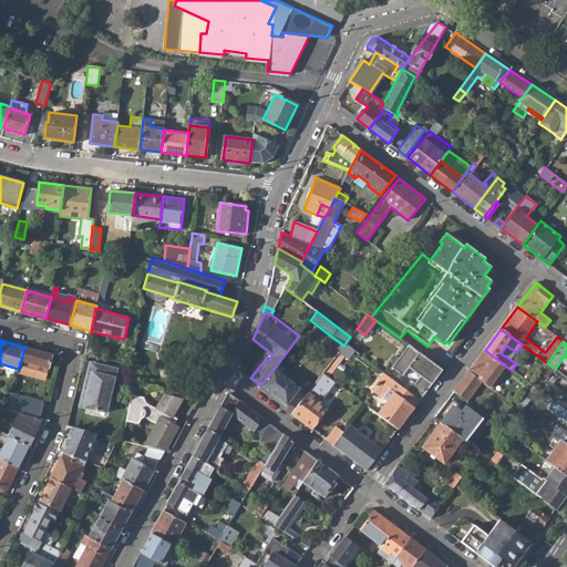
[(343,346),(339,353),(343,357),(348,360),(354,351),(344,344),(343,346)]
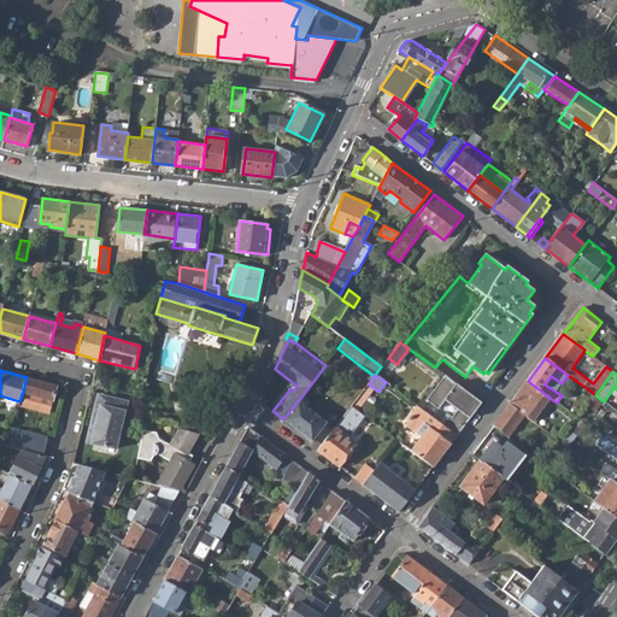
[(450,417),(444,425),(457,435),(482,403),(446,376),(427,400),(439,410),(446,401),(459,411),(453,419),(450,417)]
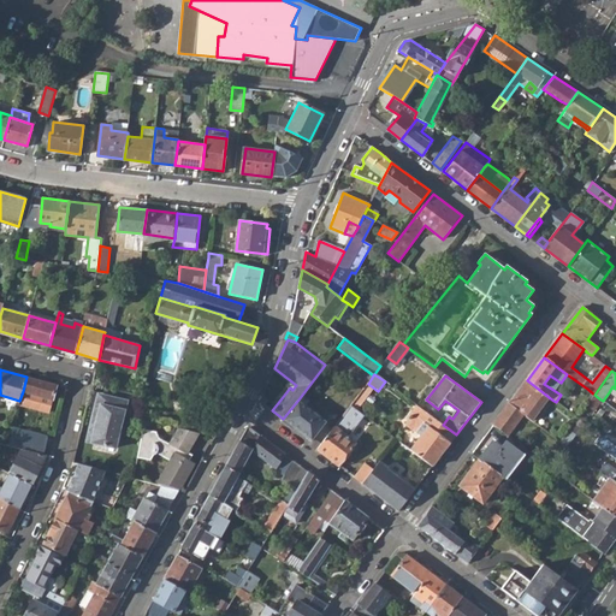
[(27,377),(23,391),(53,400),(57,385),(27,377)]
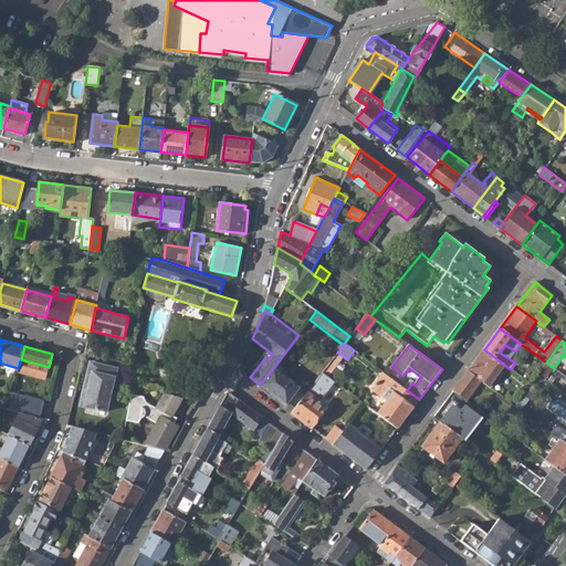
[(481,380),(491,388),(493,386),(490,384),(504,365),(484,349),(469,370),(481,380)]
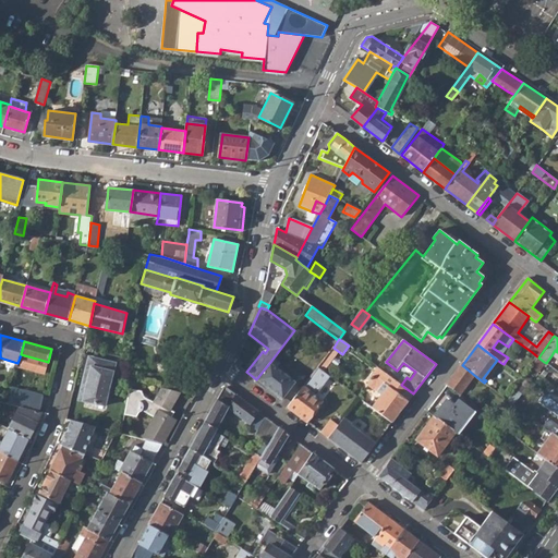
[(318,367),(323,372),(338,351),(334,348),(318,367)]
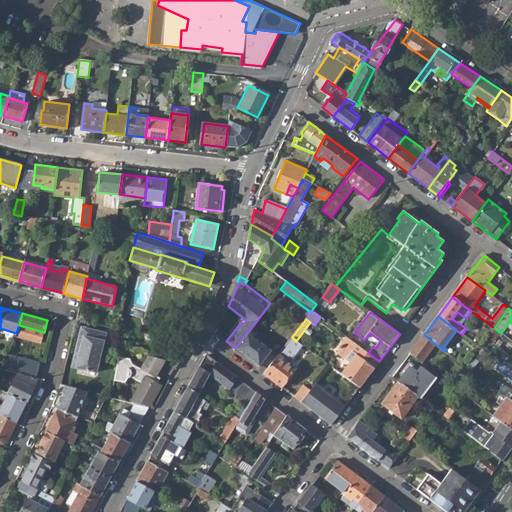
[(485,327),(491,332),(494,328),(488,323),(485,327)]
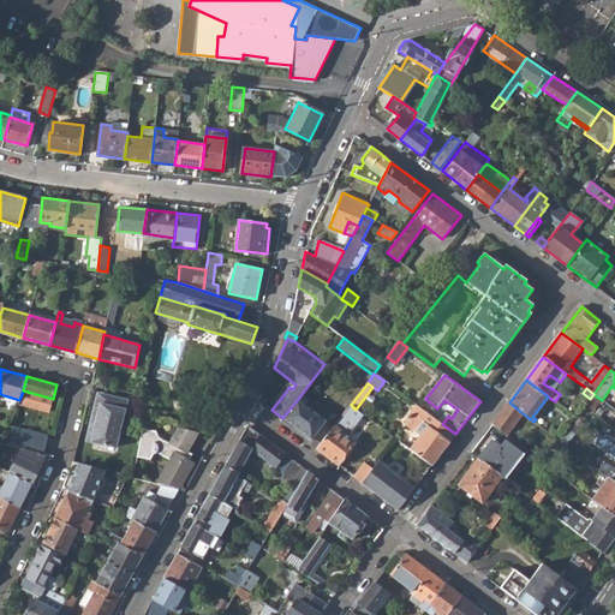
[(88,440),(117,447),(129,399),(100,392),(88,440)]
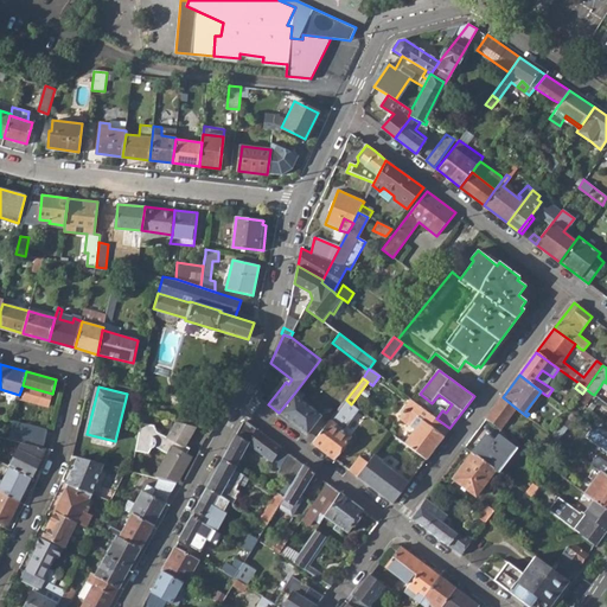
[(0,397),(18,402),(19,395),(0,389),(0,397)]
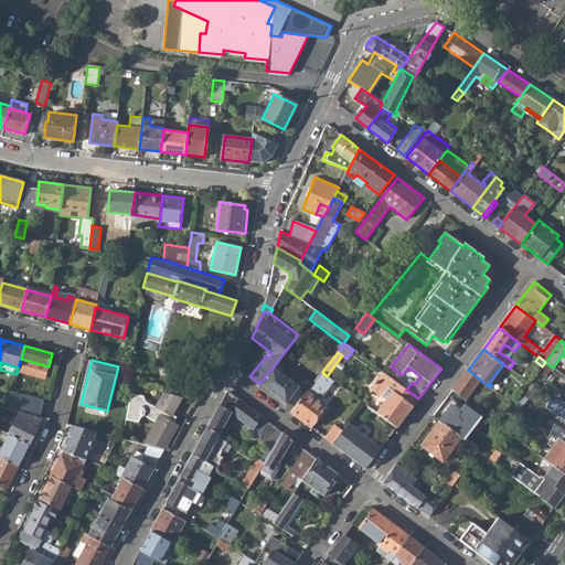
[(537,372),(544,376),(551,366),(545,362),(542,366),(537,372)]
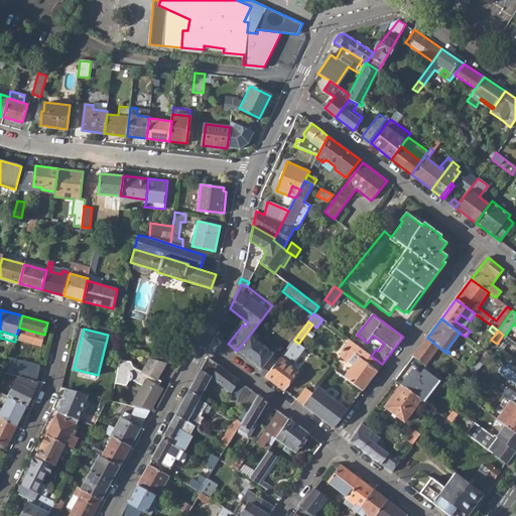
[(237,351),(261,370),(273,353),(250,335),(237,351)]
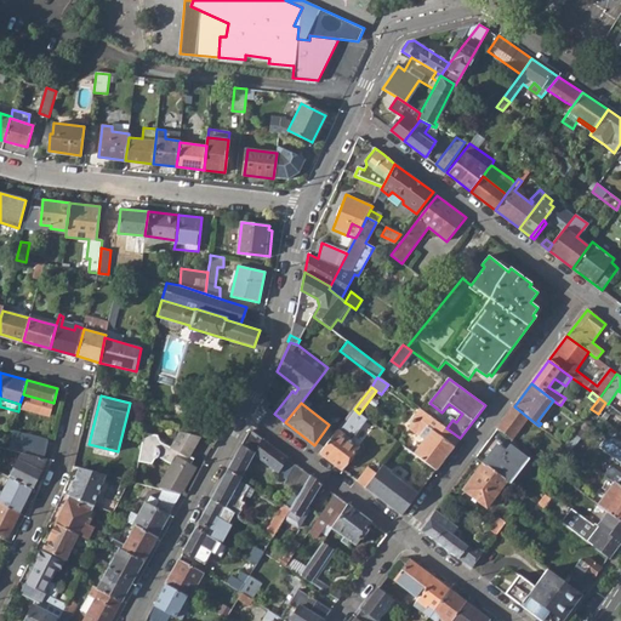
[(512,439),(528,417),(514,406),(497,428),(512,439)]
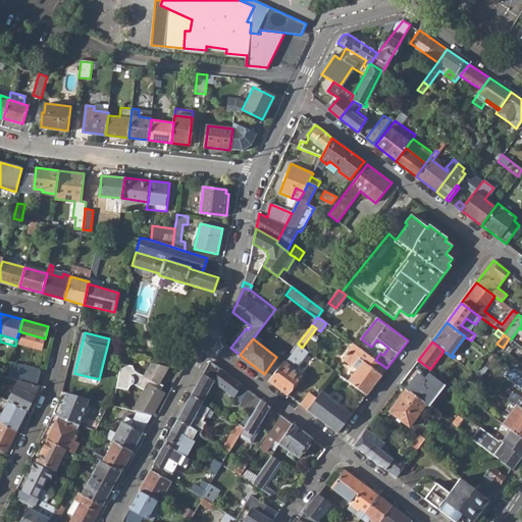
[(357,368),(348,381),(358,388),(366,396),(386,368),(375,360),(354,345),(344,359),(357,368)]
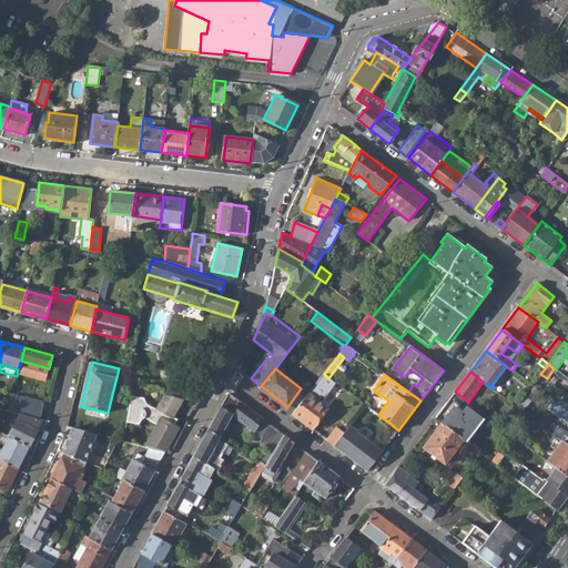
[(516,406),(521,411),(534,394),(539,399),(544,394),(535,387),(531,392),(529,389),(516,406)]
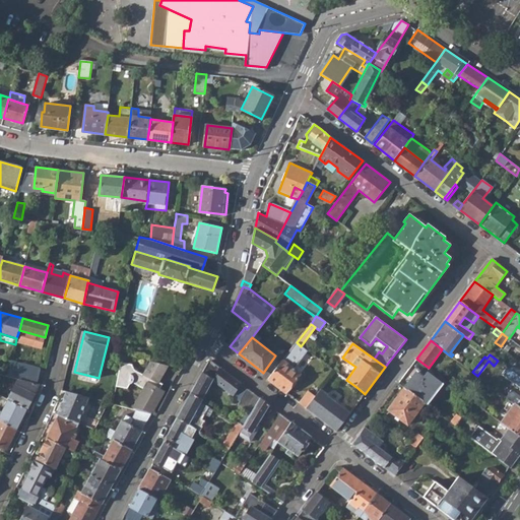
[(18,379),(38,383),(43,365),(12,356),(7,376),(18,379)]
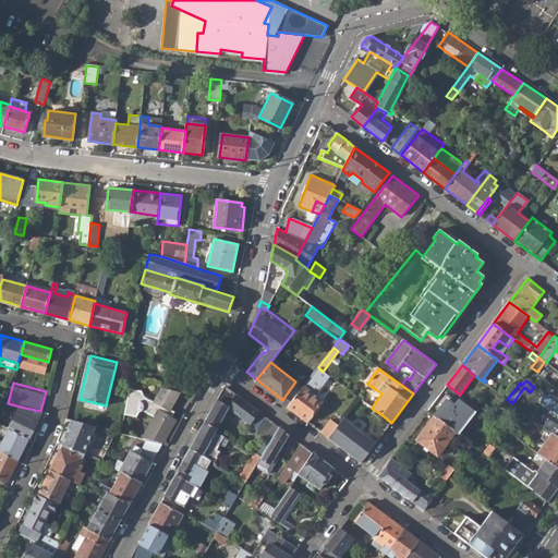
[(154,402),(143,397),(144,390),(130,387),(122,425),(167,436),(176,421),(174,417),(167,413),(179,391),(162,387),(154,402)]
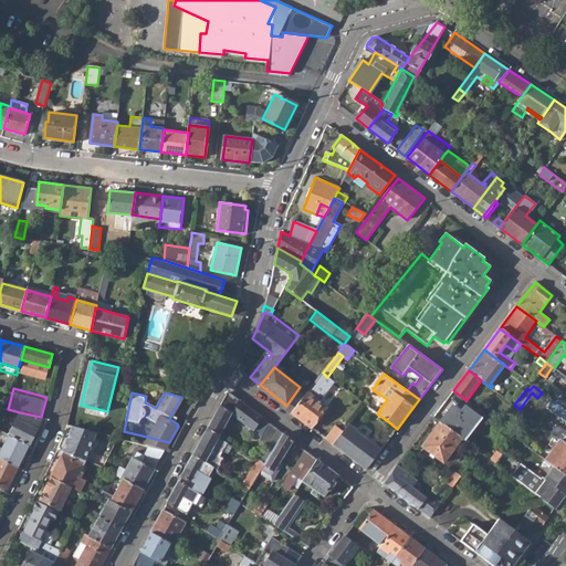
[(227,392),(208,428),(220,436),(222,431),(232,413),(253,430),(252,432),(260,437),(270,422),(261,417),(229,392),(227,392)]
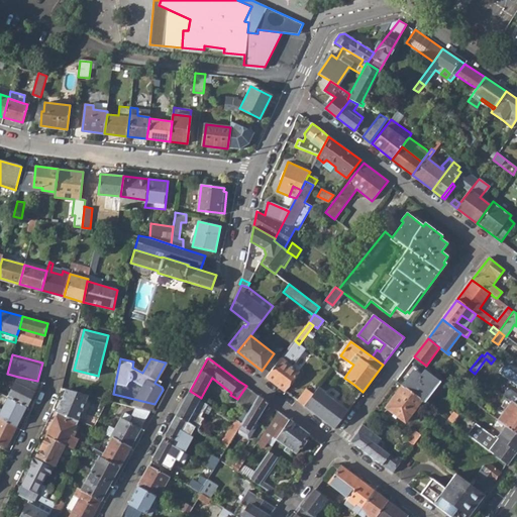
[(267,377),(285,391),(298,373),(281,359),(268,376),(267,377)]
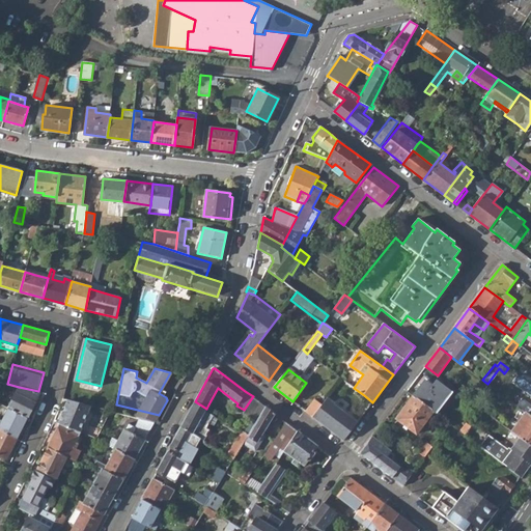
[(530,378),(525,373),(522,378),(530,385),(530,378)]
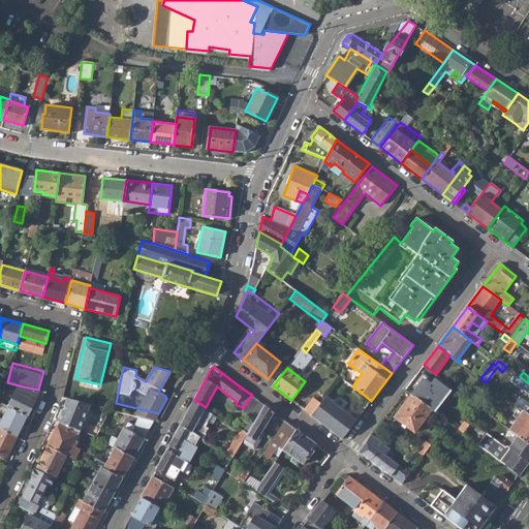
[(528,414),(528,383),(520,376),(516,373),(510,380),(528,394),(528,404),(520,397),(515,404),(519,408),(528,414)]
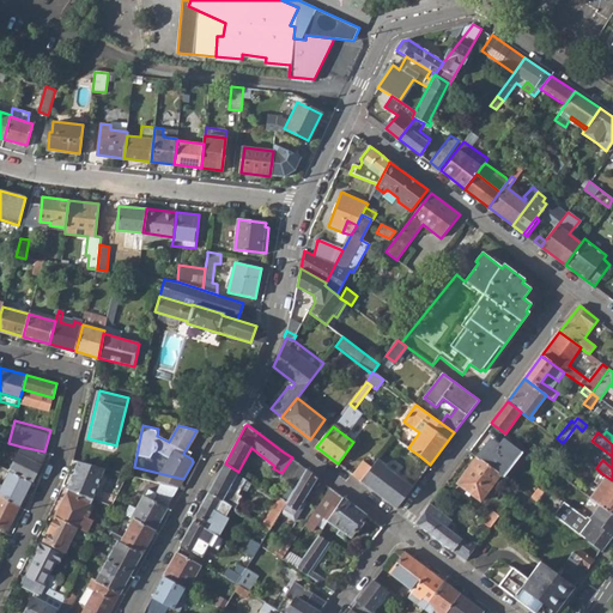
[(501,475),(503,477),(521,454),(504,441),(499,447),(491,439),(477,457),(501,475)]
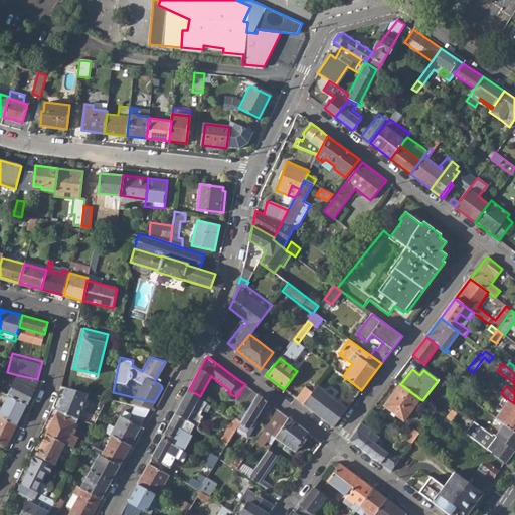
[(8,395),(27,405),(39,380),(37,379),(18,375),(8,395)]
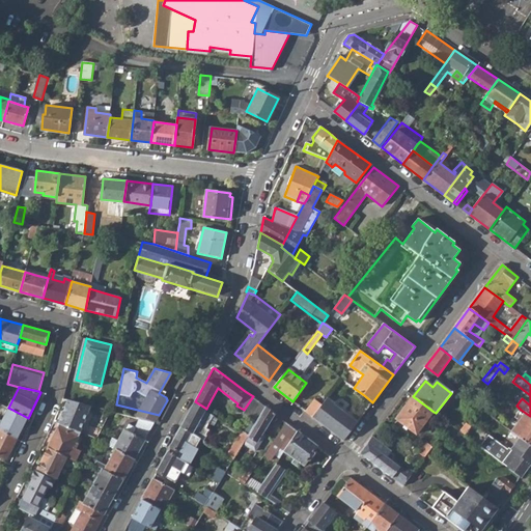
[(243,413),(256,420),(264,407),(253,396),(244,410),(243,413)]
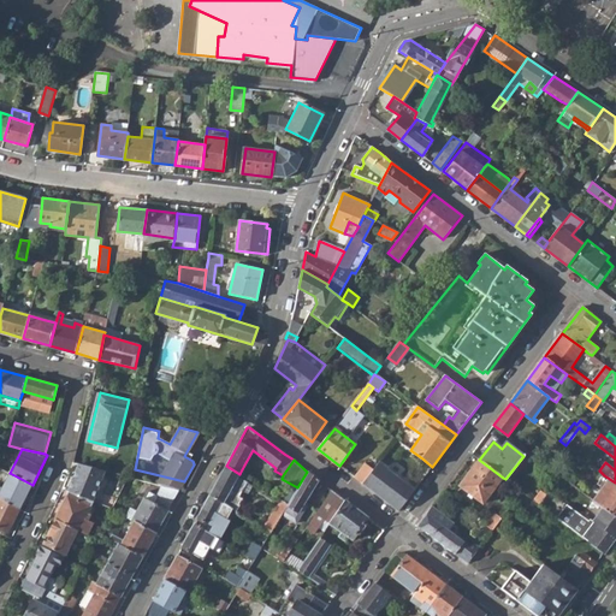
[(483,503),(503,478),(479,460),(458,485),(483,503)]
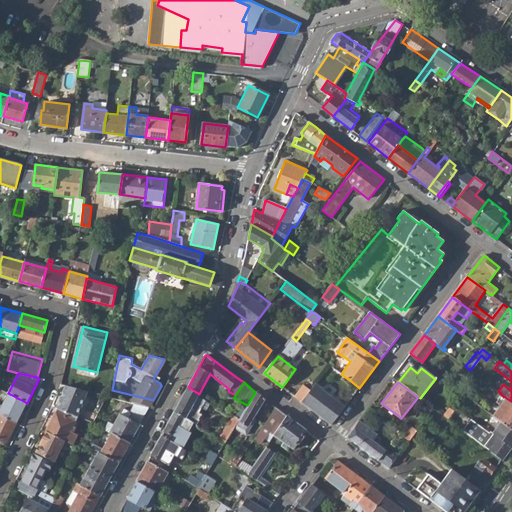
[(310,390),(301,402),(313,411),(314,409),(320,415),(319,416),(331,425),(345,407),(322,389),(323,389),(316,383),(310,390)]
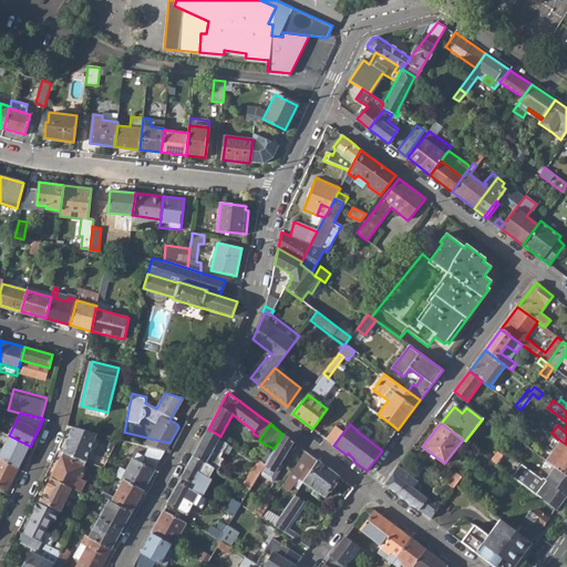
[(73,425),(63,451),(85,460),(98,432),(73,425)]
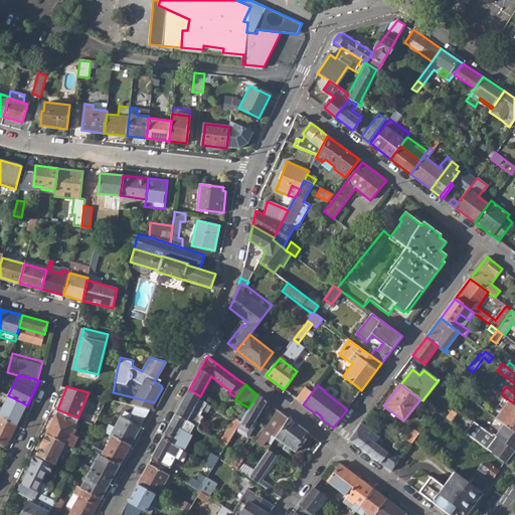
[(305,387),(296,399),(303,404),(312,392),(305,387)]
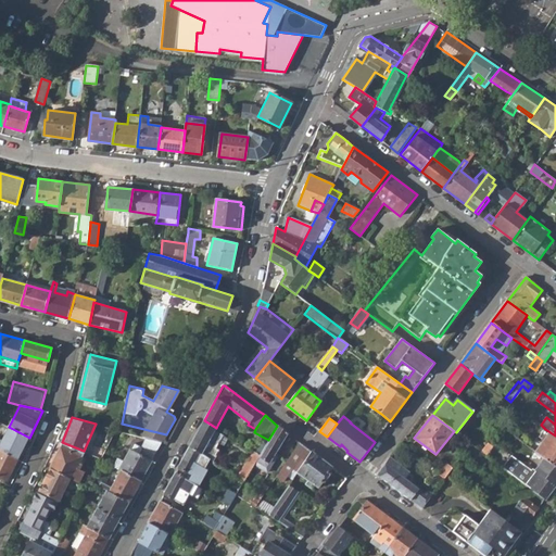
[(210,458),(214,462),(219,451),(216,447),(223,434),(214,430),(216,428),(204,420),(190,445),(210,458)]
